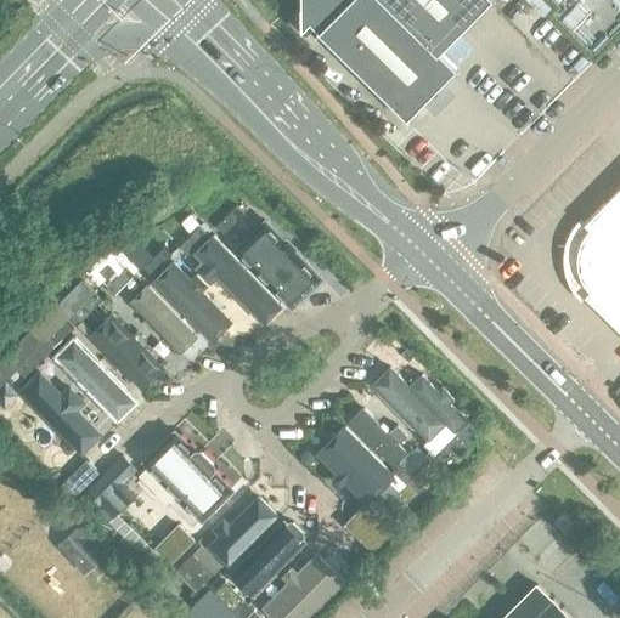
[(405,123),(455,73),(438,56),(491,1),(490,0),(304,0),(304,16),(321,32),(316,37),(405,123)]
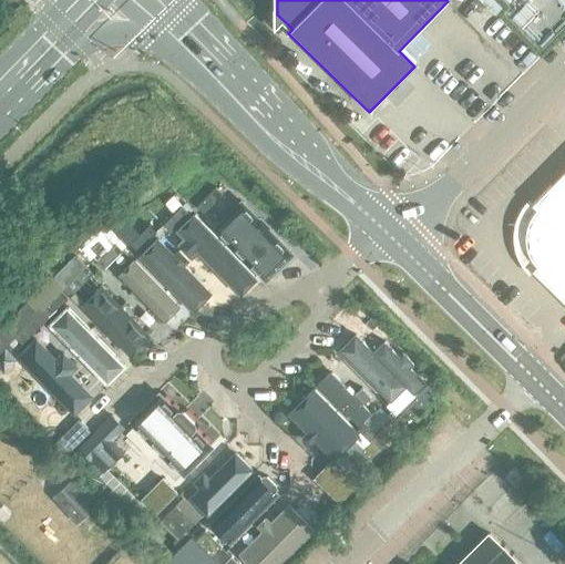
[(564,306),(564,172),(531,207),(535,212),(532,216),(528,223),(526,227),(524,233),(524,238),(524,243),(525,249),(527,256),(530,260),(533,265),(535,268),(531,274),(564,306)]
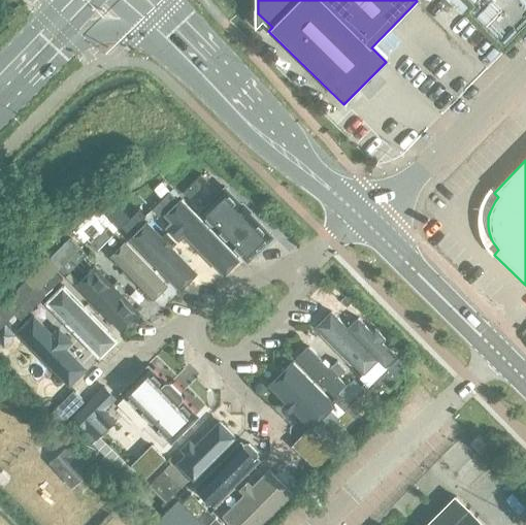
[(163,181),(170,192),(188,181),(181,169),(163,181)]
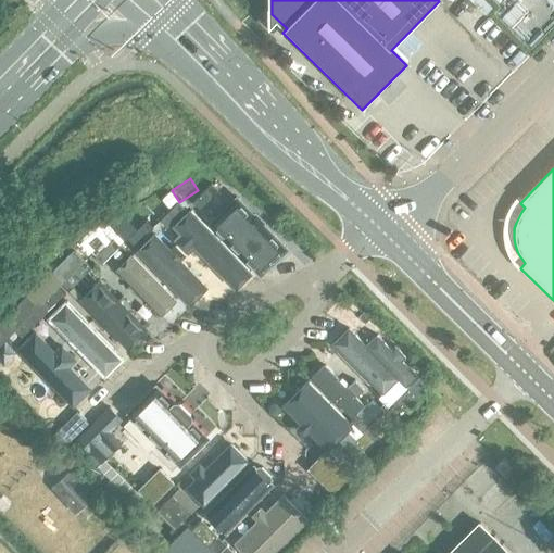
[(210,187),(191,205),(199,212),(217,193),(210,187)]
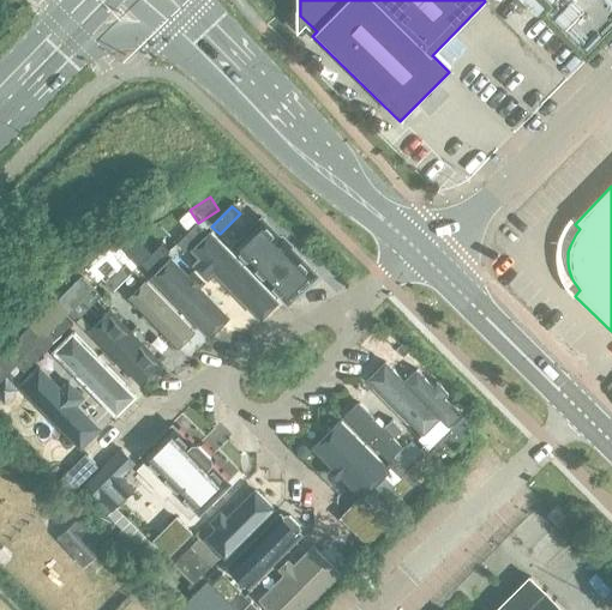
[(263,223),(238,245),(285,296),(310,275),(263,223)]
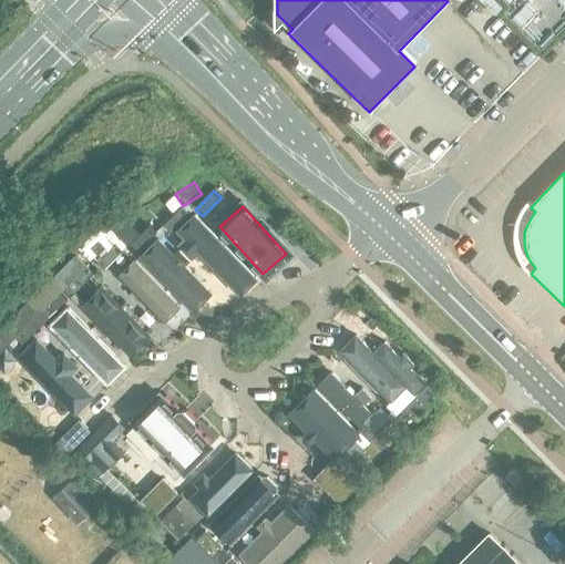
[(181,209),(162,228),(170,236),(188,217),(181,209)]
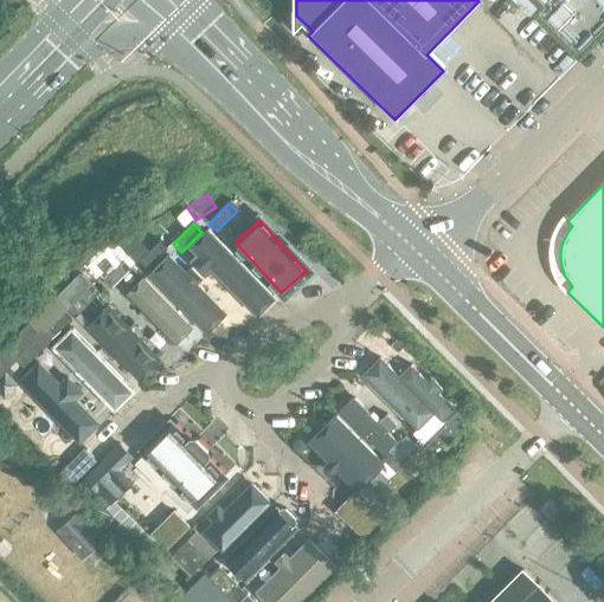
[(206,237),(192,251),(252,311),(267,297),(206,237)]
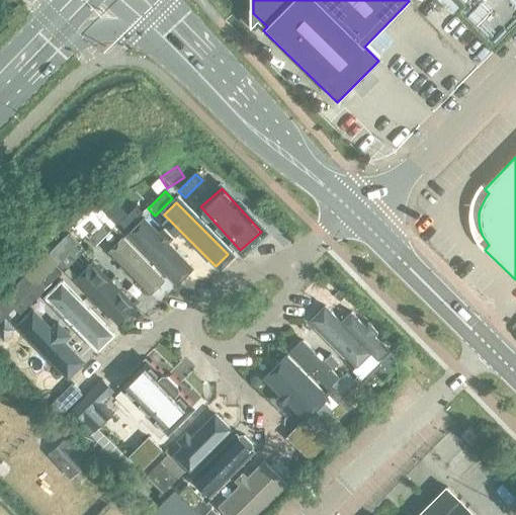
[(135,208),(118,225),(124,232),(142,215),(135,208)]
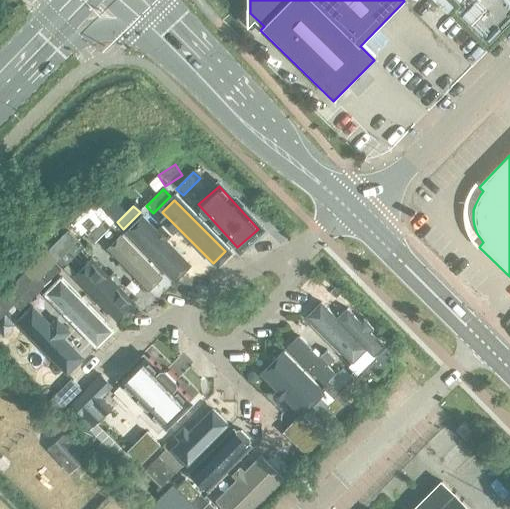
[(175,282),(189,268),(142,219),(128,232),(175,282)]
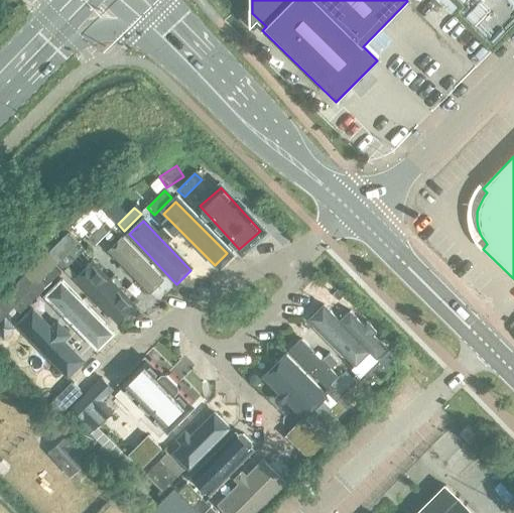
[(104,225),(87,241),(94,248),(111,232),(104,225)]
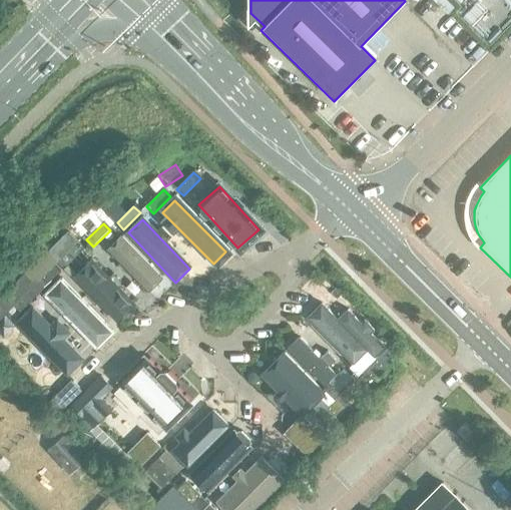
[(144,291),(157,280),(120,238),(107,249),(144,291)]
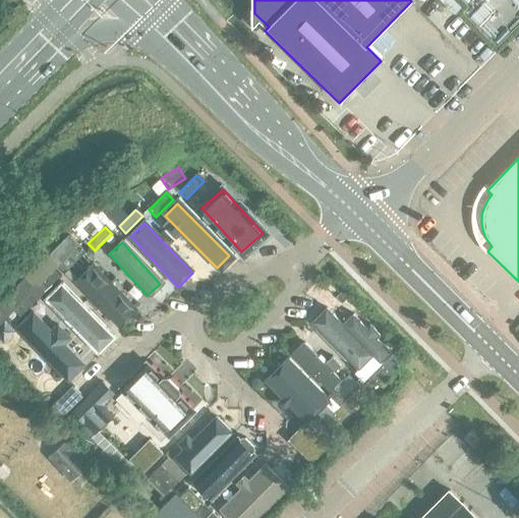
[(77,247),(60,265),(67,272),(84,254),(77,247)]
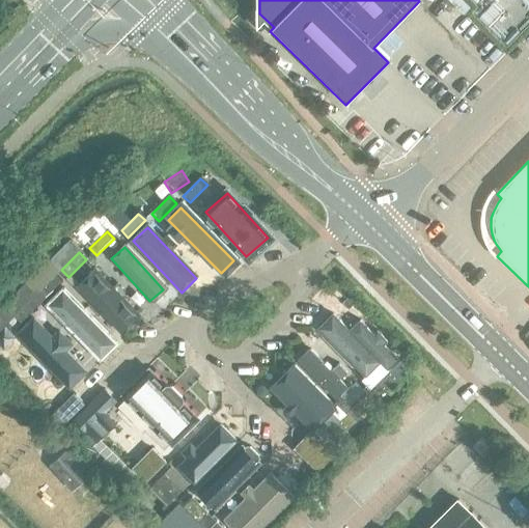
[(119,331),(135,316),(91,271),(76,285),(119,331)]
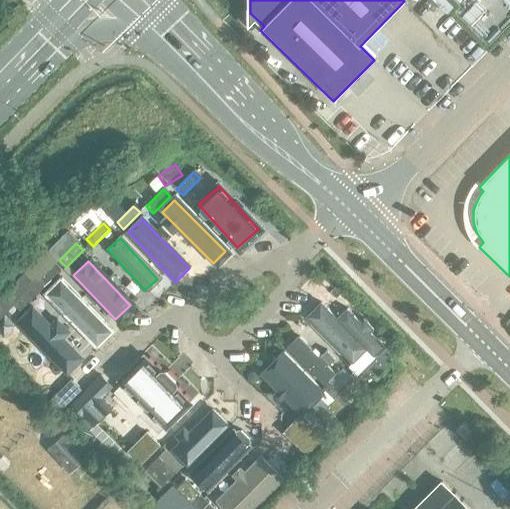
[(52,267),(36,284),(42,290),(59,273),(52,267)]
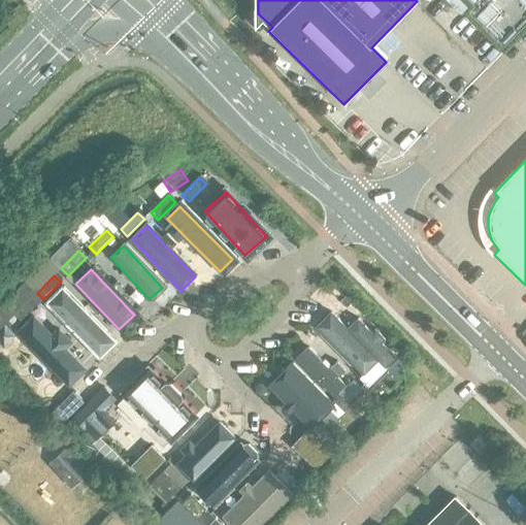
[(23,287),(3,307),(11,317),(32,296),(24,288),(23,287)]
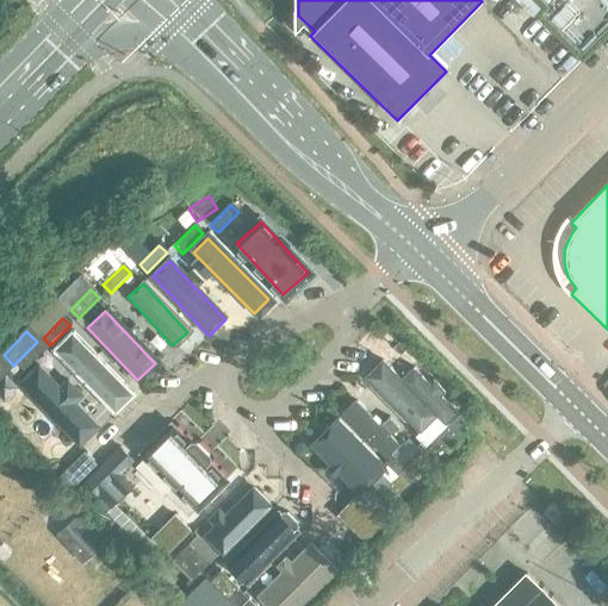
[(117,413),(132,398),(70,335),(55,350),(117,413)]
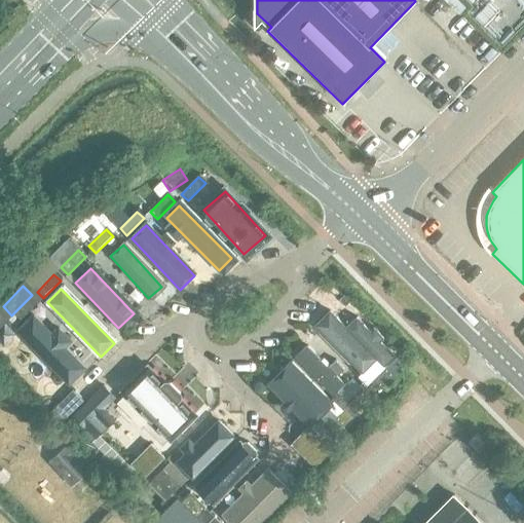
[(30,298),(12,315),(20,323),(36,305),(30,298)]
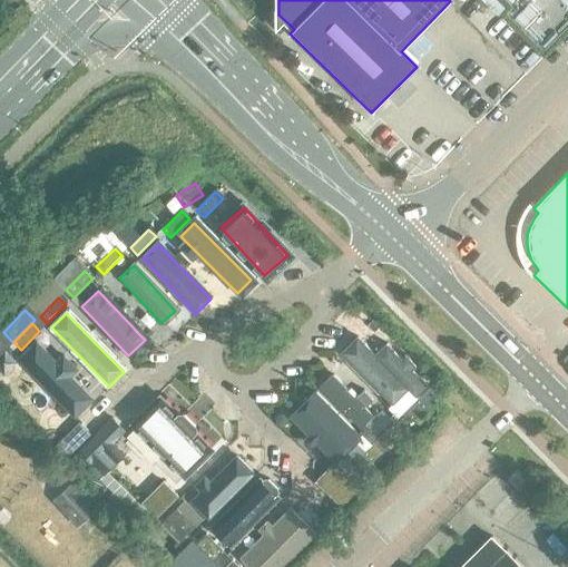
[(358,338),(342,353),(391,404),(407,390),(358,338)]
